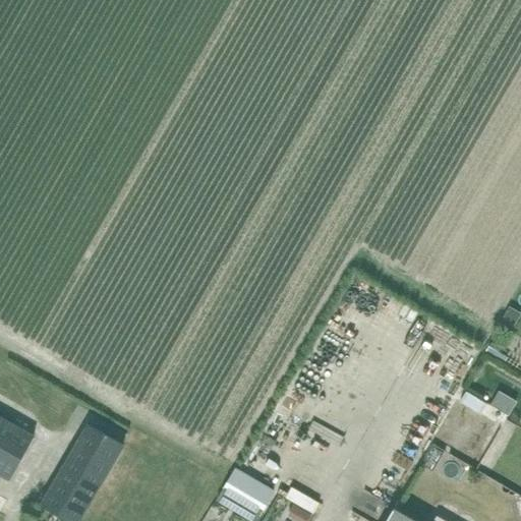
[(520,311),(511,306),(500,325),(511,331),(520,313),(520,311)]
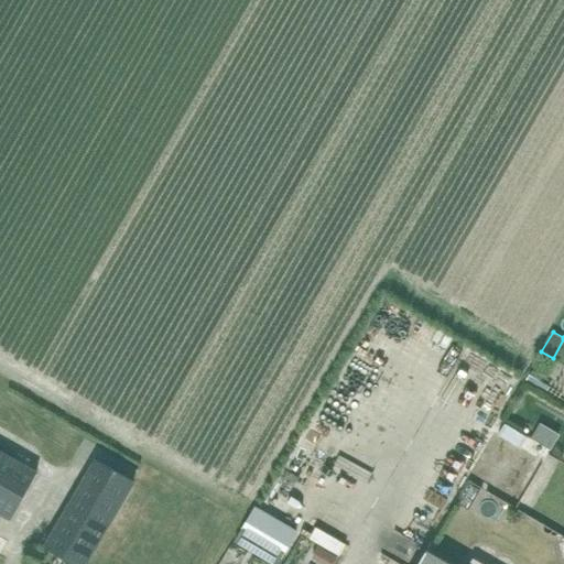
[(531,371),(525,380),(538,387),(540,381),(542,378),(531,371)]
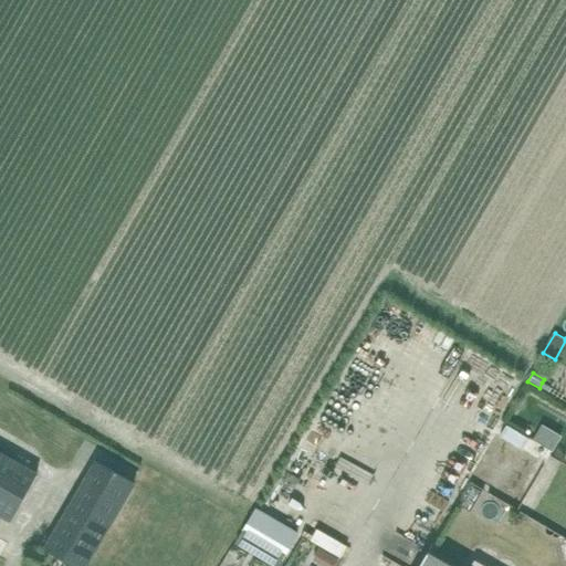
[(493,420),(485,439),(495,443),(504,425),(493,420)]
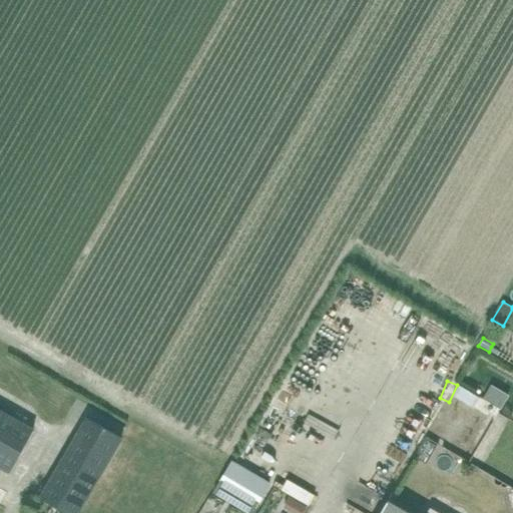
[(502,408),(510,395),(493,385),(485,398),(502,408)]
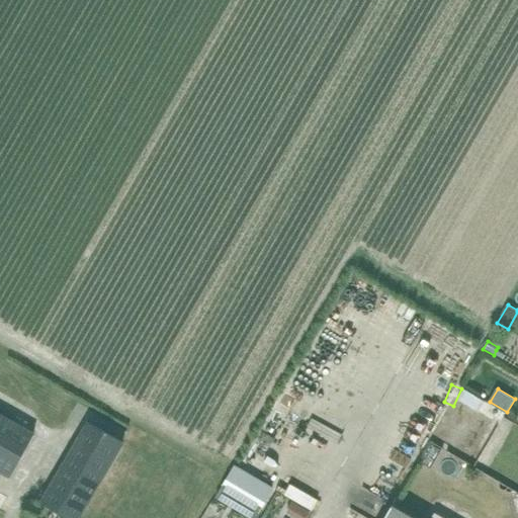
[(50,406),(63,410),(68,398),(55,393),(50,406)]
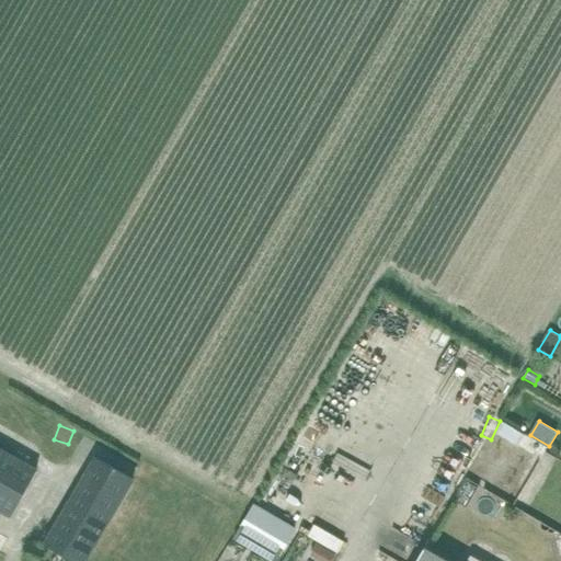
[(453,456),(482,469),(488,457),(458,444),(453,456)]
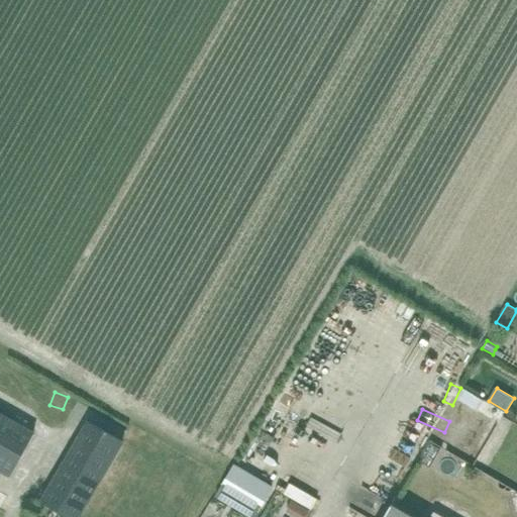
[(34,431),(0,411),(0,471),(9,477),(34,431)]
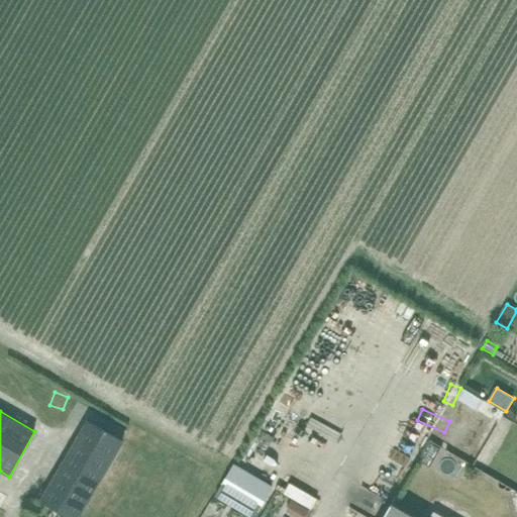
[(68,516),(79,516),(124,440),(88,419),(39,500),(68,516)]
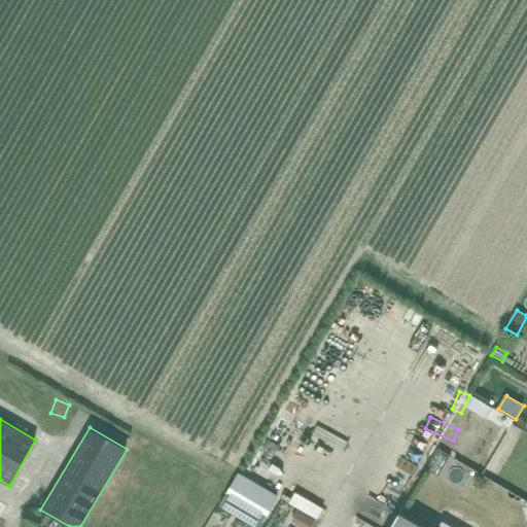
[(237,473),(226,491),(266,515),(276,497),(237,473)]
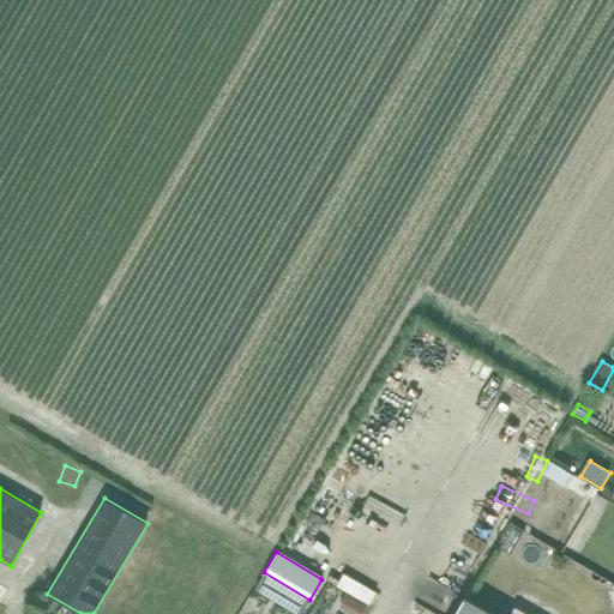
[(354,582),(387,602),(396,588),(362,569),(354,582)]
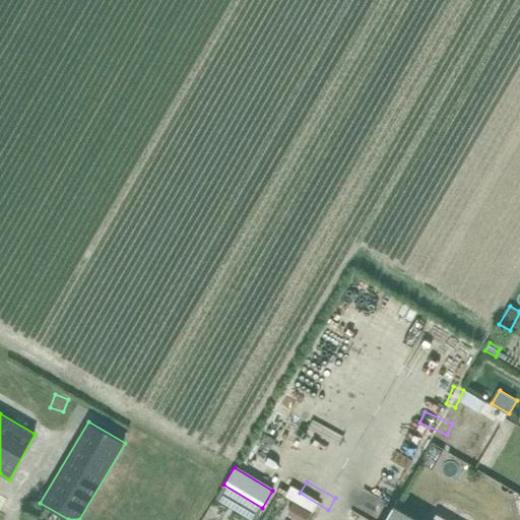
[(417,519),(394,506),(385,519),(417,519)]
